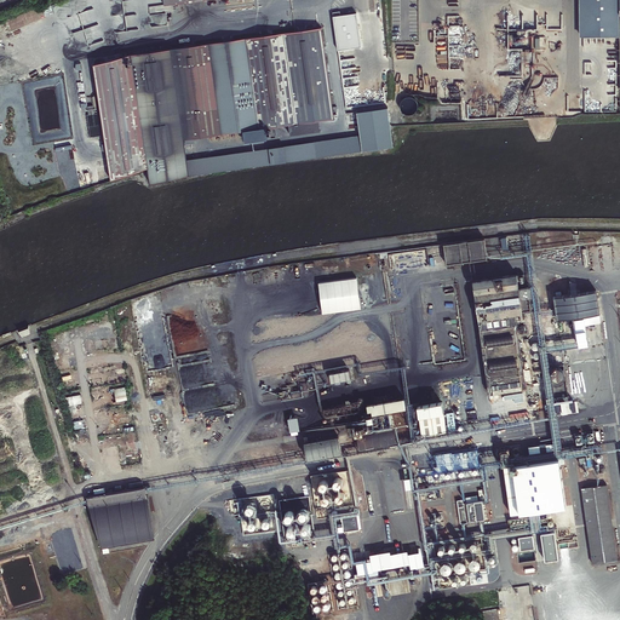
[(580,0),(581,36),(619,36),(619,9),(619,0),(580,0)]
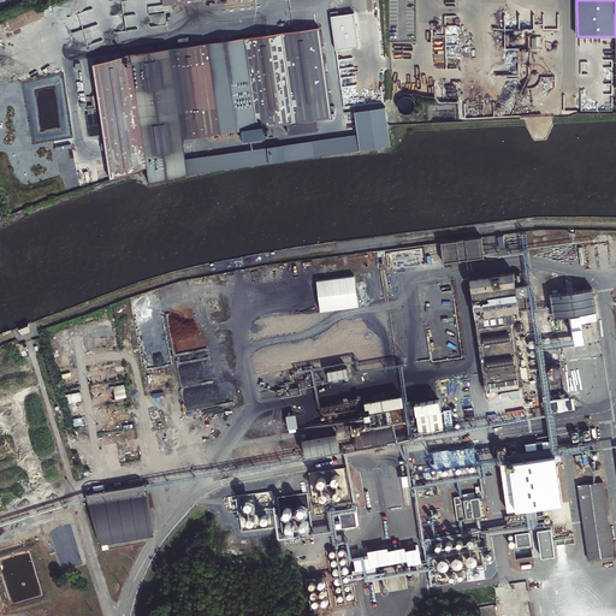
[(188,173),(185,159),(183,138),(242,130),(244,141),(273,136),(272,126),(288,124),(289,135),(319,130),(318,119),(332,118),(319,28),(130,54),(147,167),(149,183),(188,173)]
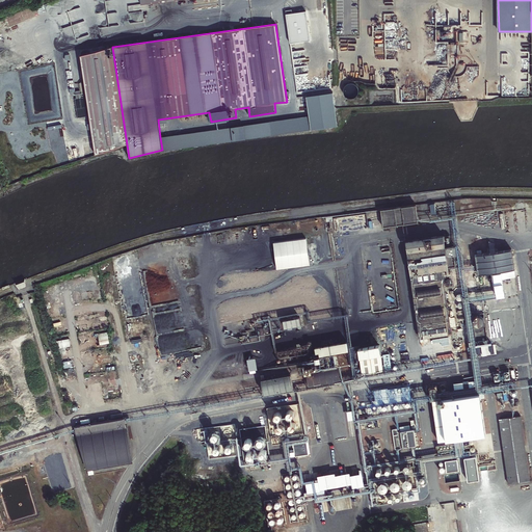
[(531,31),(499,31),(499,64),(531,64),(531,31)]
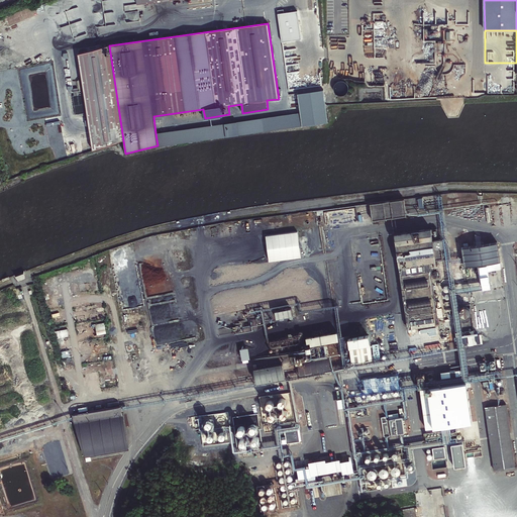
[(79,54),(93,150),(123,140),(109,45),(79,54)]
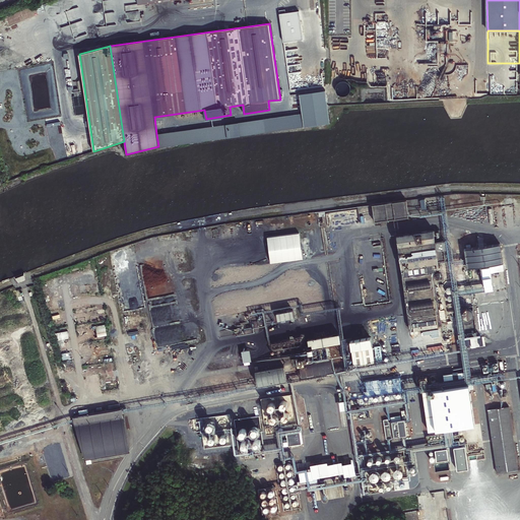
[(488,63),(488,95),(519,94),(519,72),(519,63),(488,63)]
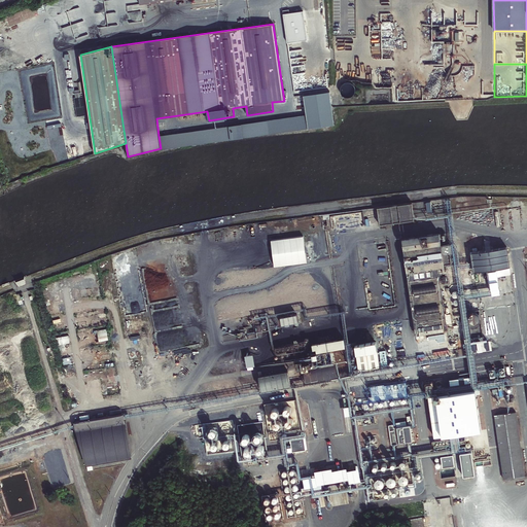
[(159,136),(161,148),(334,125),(331,92),(306,96),(308,115),(159,136)]
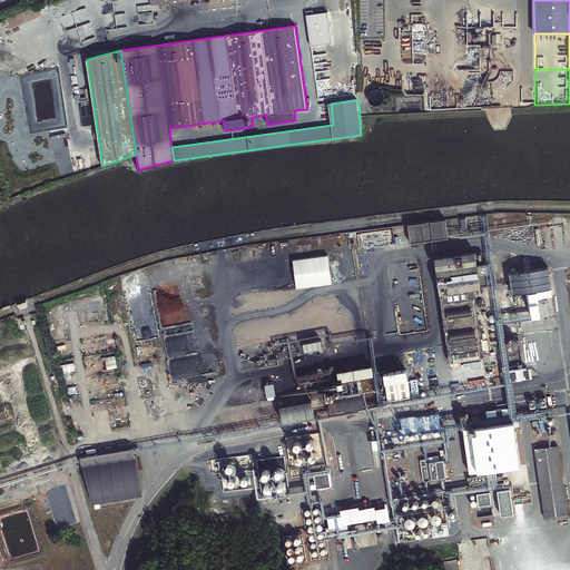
[(445,219),(409,225),(411,243),(449,238),(445,219)]
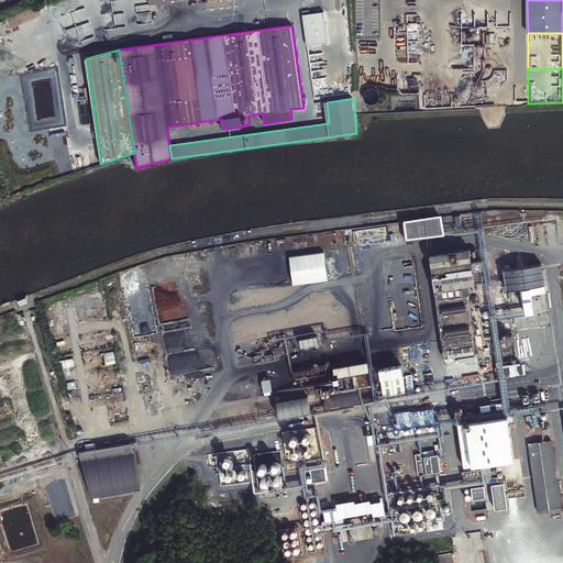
[(559,230),(558,230),(556,219),(544,220),(547,232),(545,232),(547,240),(548,241),(549,246),(560,245),(559,239),(560,239),(561,235),(561,232),(559,230)]
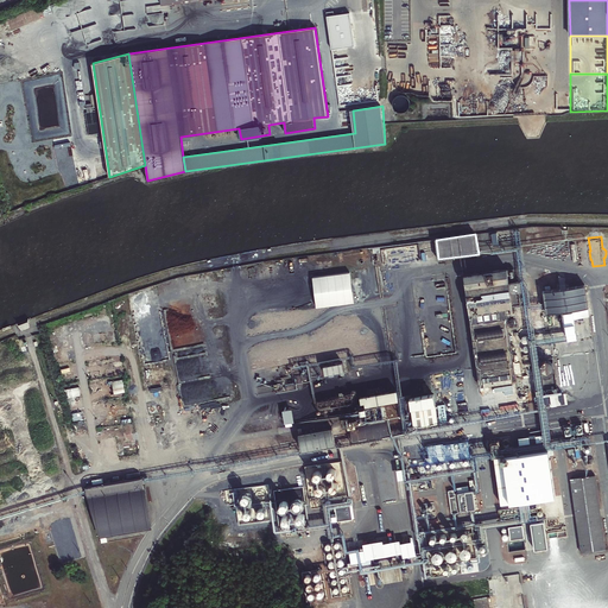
[(515,381),(505,309),(512,308),(510,292),(508,282),(515,280),(513,268),(464,276),(480,386),(515,381)]
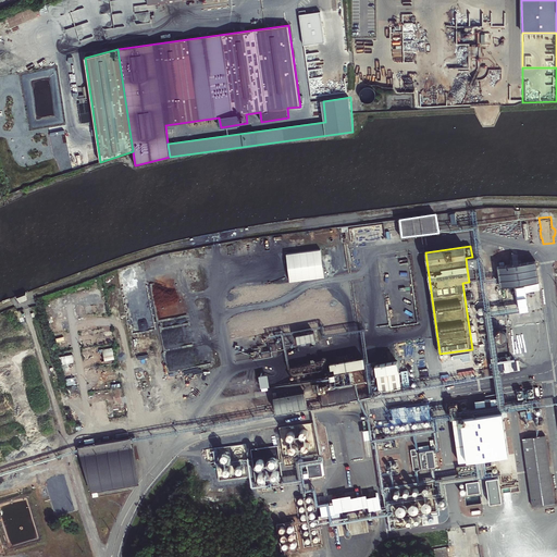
[(466,258),(467,268),(478,265),(475,256),(472,257),(466,258)]
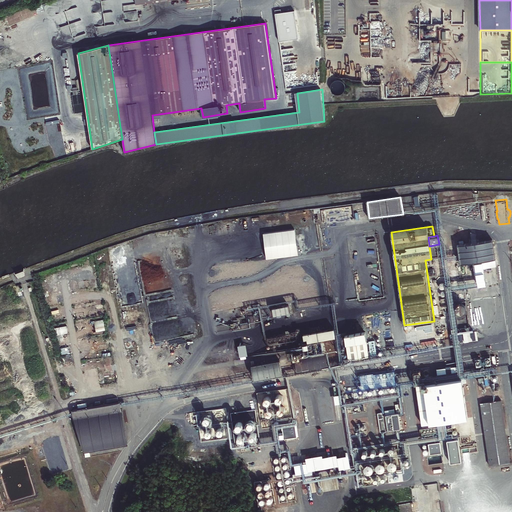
[(492,240),(458,246),(461,264),(495,259),(492,240)]
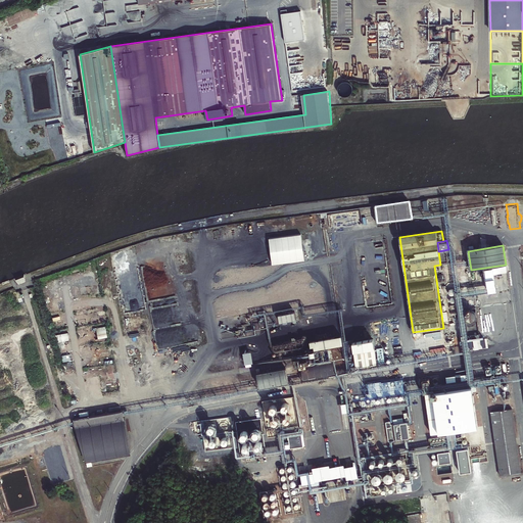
[(314,310),(315,311),(317,312),(319,311),(321,310),(322,307),(321,304),(319,303),(317,302),(314,303),(313,305),(313,307),(314,310)]
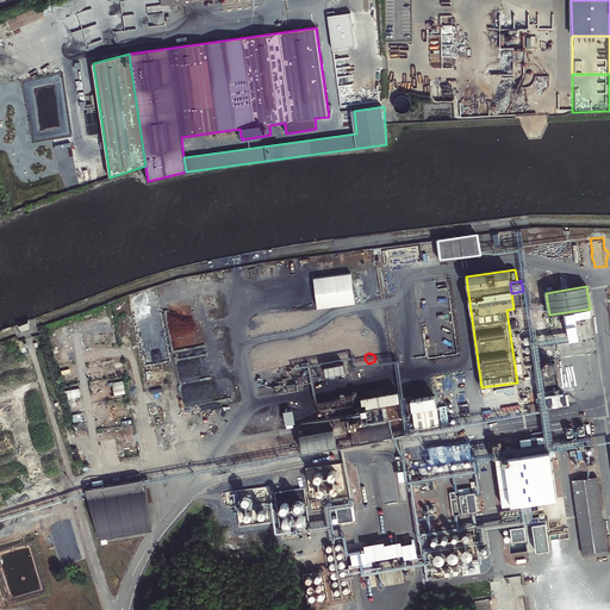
[(543,372),(546,373),(548,373),(552,372),(553,369),(554,367),(553,365),(552,362),(549,361),(547,360),(545,361),(542,363),(541,366),(541,369),(543,372)]
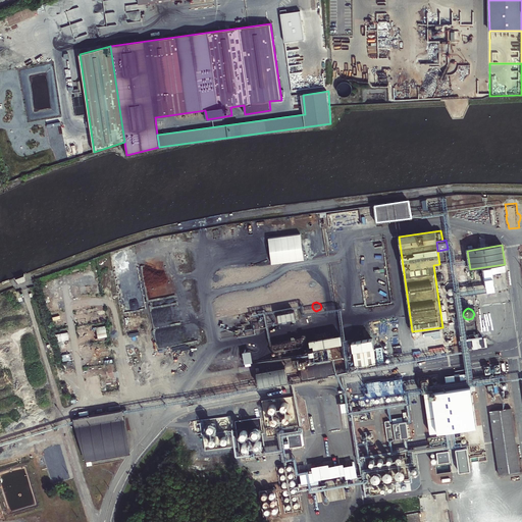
[(381,330),(381,329),(381,328),(381,327),(380,326),(380,325),(379,324),(378,324),(377,323),(375,323),(374,323),(373,324),(372,324),(371,325),(370,326),(370,327),(370,328),(369,329),(370,330),(370,332),(370,333),(371,333),(372,334),(373,335),(374,335),(375,335),(377,335),(378,335),(379,334),(380,334),(380,333),(381,332),(381,330)]
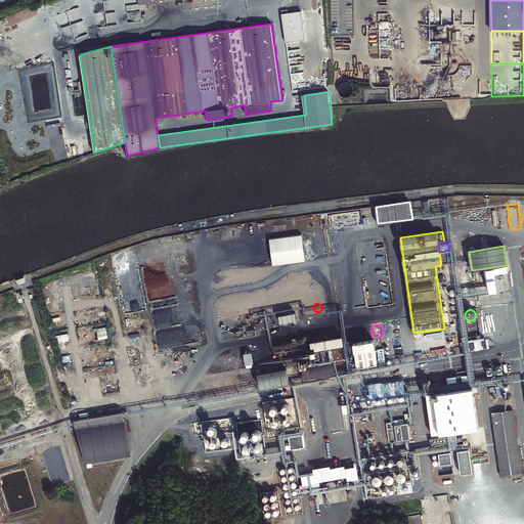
[(341,339),(309,344),(310,350),(313,349),(314,352),(321,351),(343,347),(341,339)]
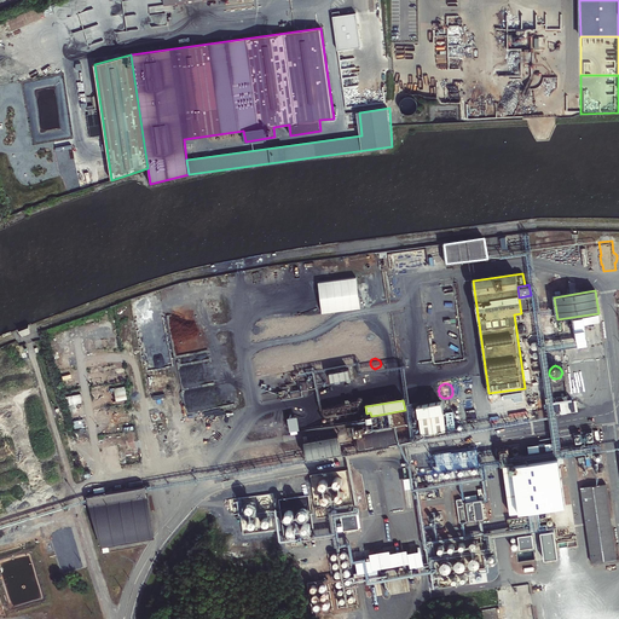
[(441,401),(416,405),(421,435),(445,432),(441,401)]
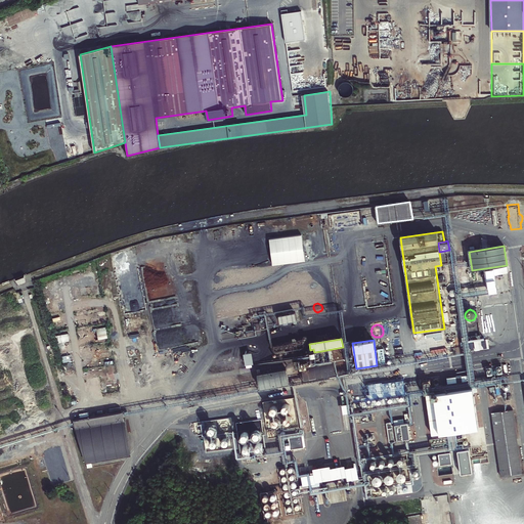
[(251,353),(243,354),(246,369),(252,368),(251,365),(253,364),(253,363),(251,353)]
